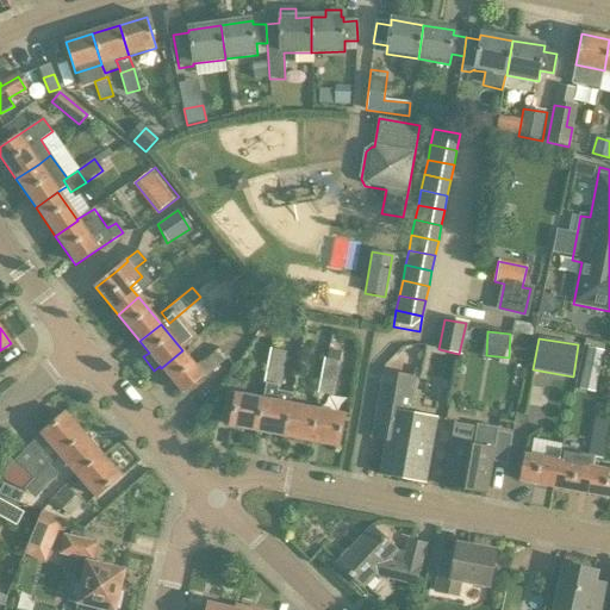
[(211,371),(226,359),(219,349),(204,362),(211,371)]
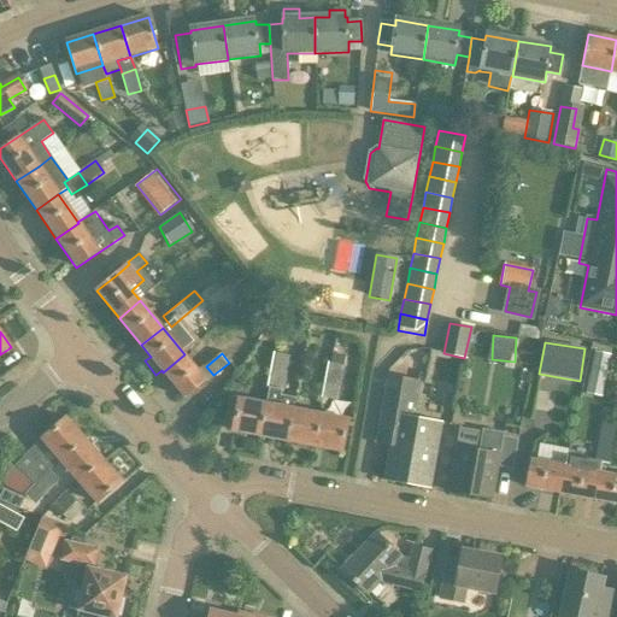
[(286,375),(289,356),(274,353),(270,371),(286,375)]
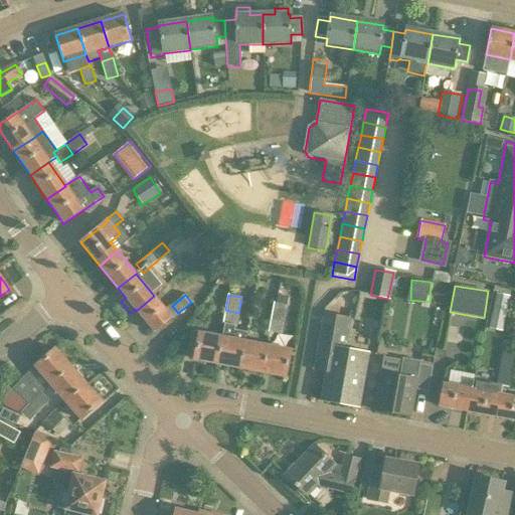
[(509,298),(496,295),(489,328),(502,331),(509,298)]
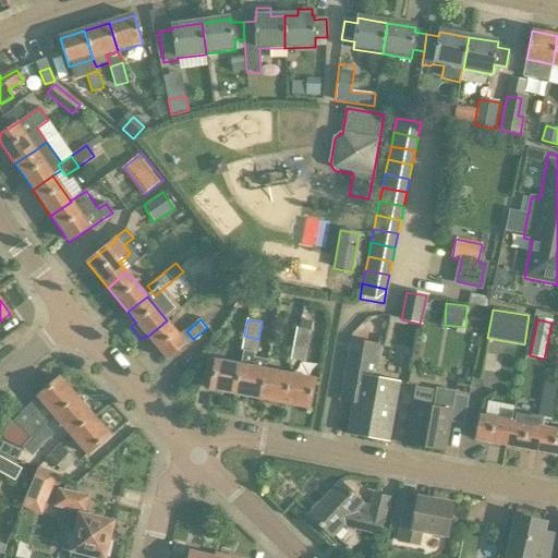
[(187,346),(167,320),(147,337),(168,362),(187,346)]
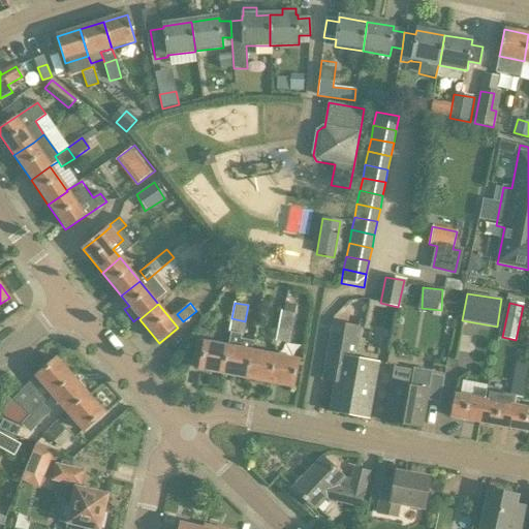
[(288,344),(294,314),(282,312),(276,342),(288,344)]
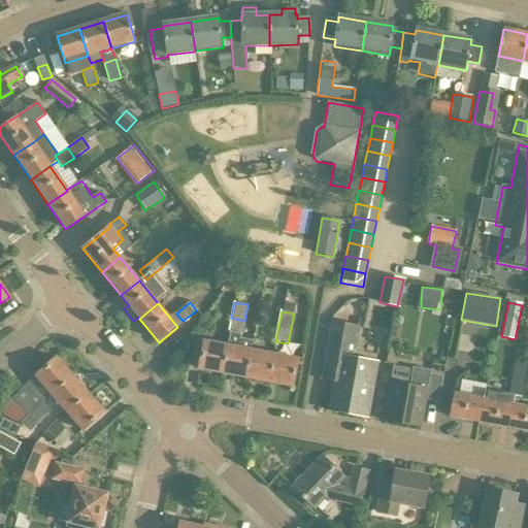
[(245,378),(251,351),(253,341),(239,338),(240,334),(242,335),(244,321),(231,318),(228,332),(230,333),(228,347),(223,374),(245,378)]
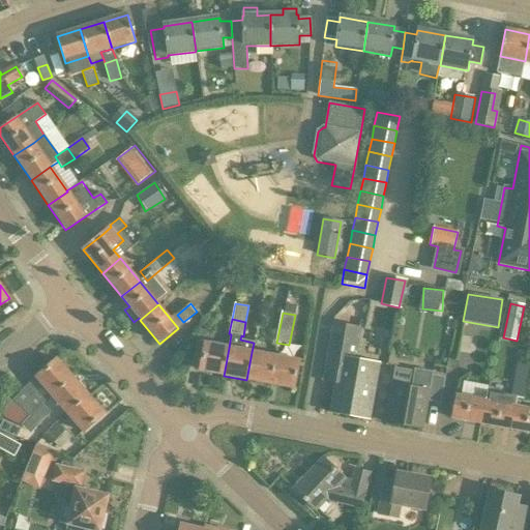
[(367,420),(379,363),(353,358),(358,327),(333,323),(323,381),(334,383),(329,413),(367,420)]
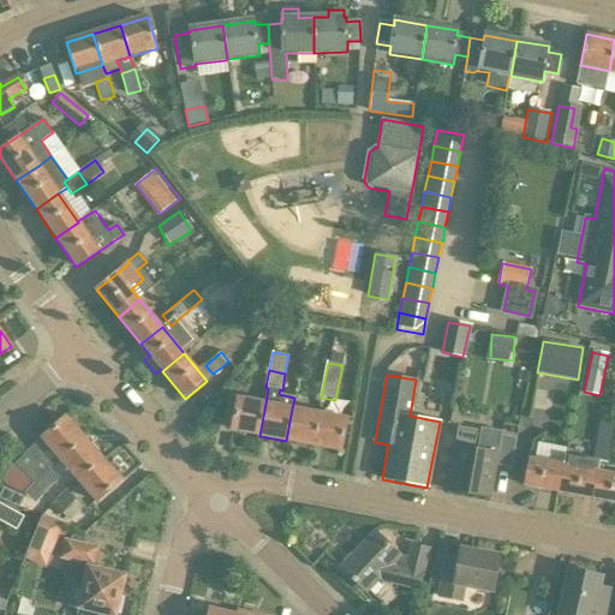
[(231,430),(260,436),(266,404),(238,399),(231,430)]
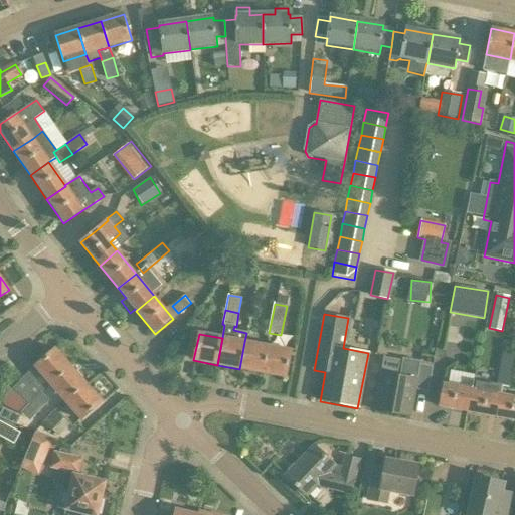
[(267,347),(244,342),(239,369),(263,374),(267,347)]
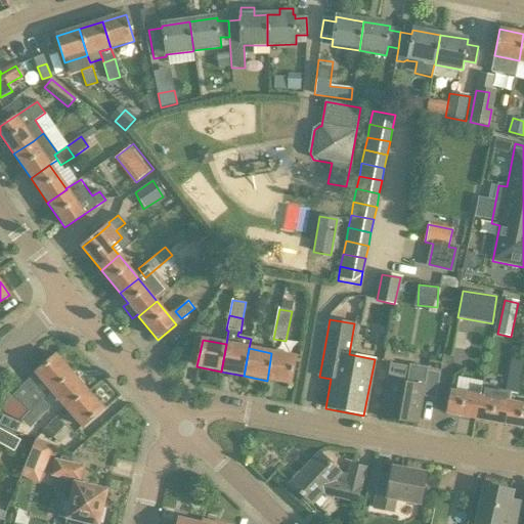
[(296,357),(271,353),(267,381),(291,385),(296,357)]
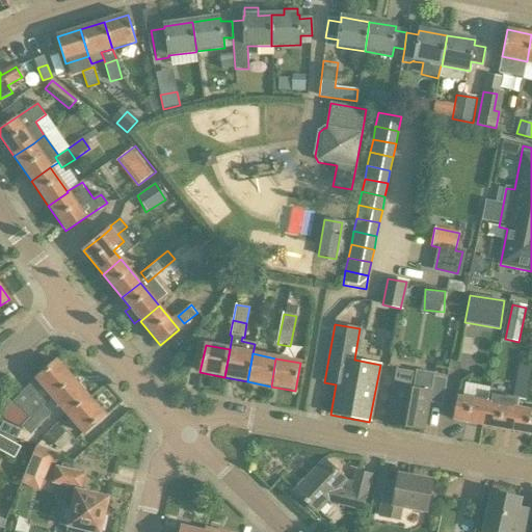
[(51,398),(73,379),(56,361),(11,400),(21,410),(28,404),(34,413),(37,410),(41,406),(41,407),(51,398)]
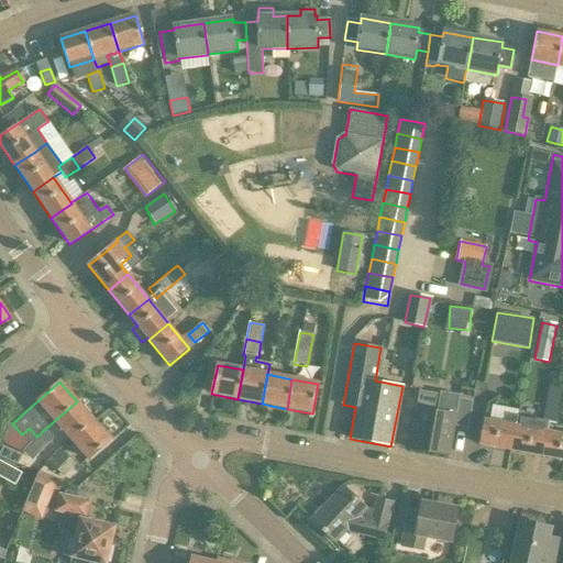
[(545,405),(559,407),(562,388),(549,386),(545,405)]
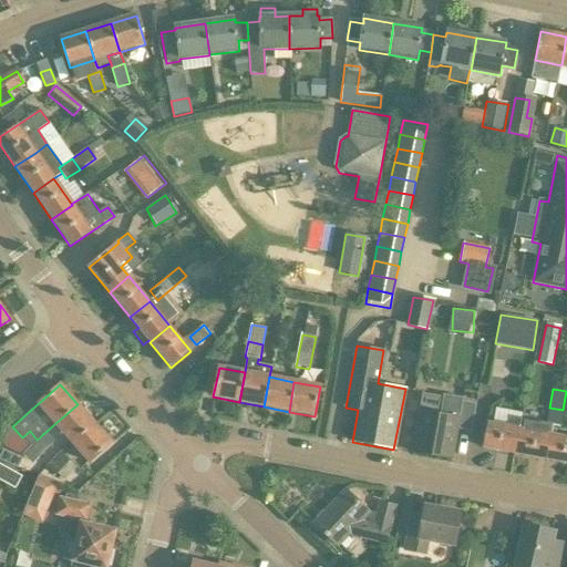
[(452,461),(460,419),(464,419),(467,401),(445,397),(442,416),(419,412),(412,454),(452,461)]
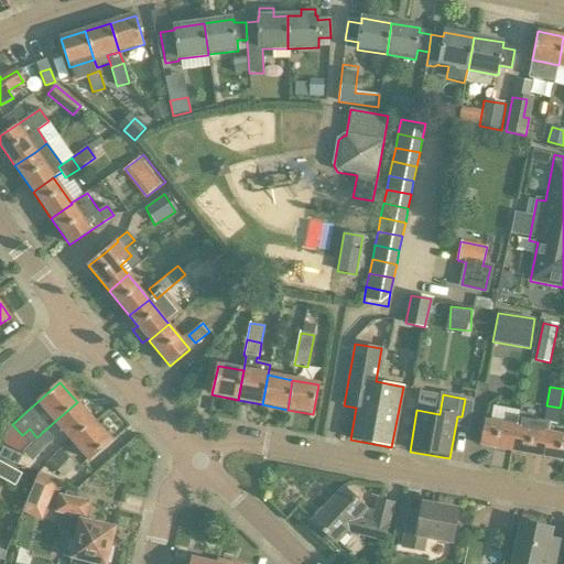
[(54,422),(71,442),(94,422),(77,402),(54,422)]
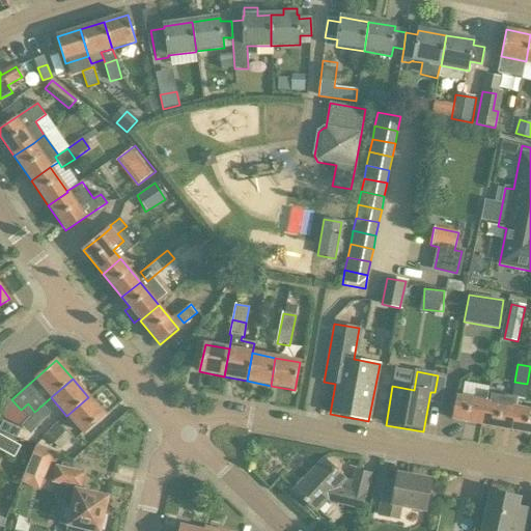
[(524,400),(527,384),(514,382),(511,397),(488,392),(487,402),(483,424),(512,430),(516,408),(519,399),(524,400)]
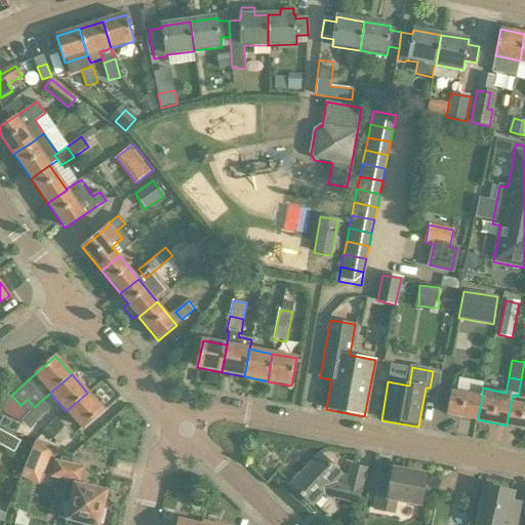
[(448,414),(478,419),(482,398),(452,392),(448,414)]
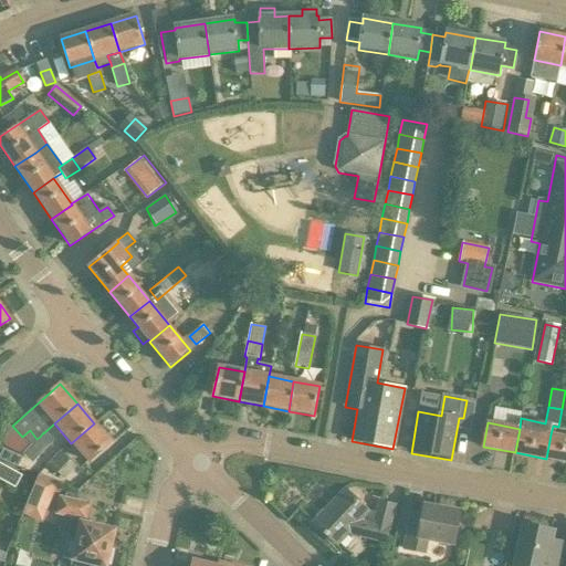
[(111,443),(94,423),(71,443),(87,463),(111,443)]
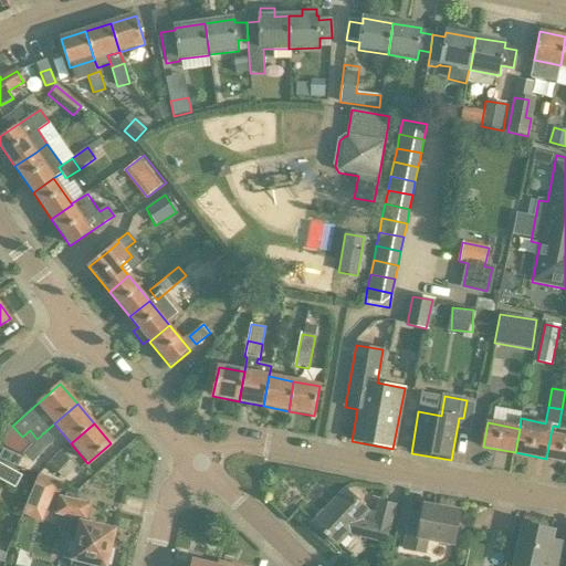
[(52,442),(43,433),(43,432),(40,437),(30,447),(39,456),(52,442)]
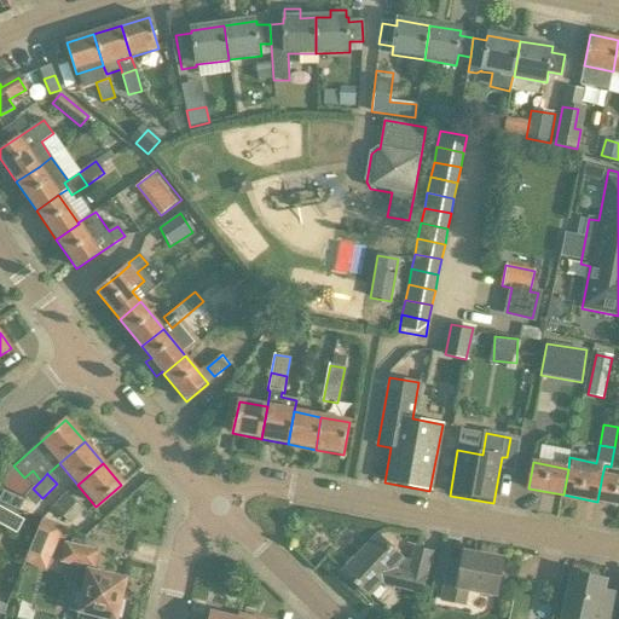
[(597,502),(618,505),(618,478),(602,475),(597,502)]
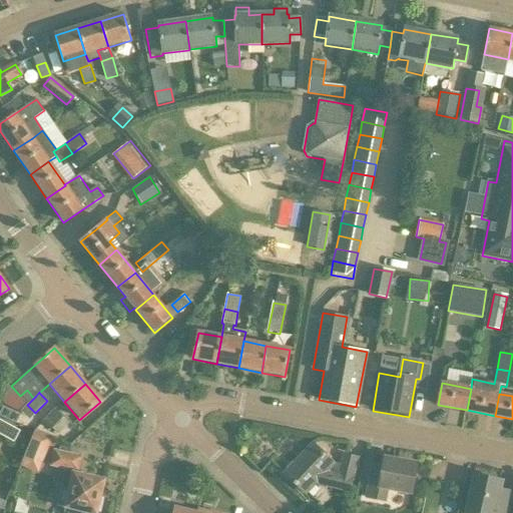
[(0,416),(15,423),(18,414),(3,408),(0,415),(0,416)]
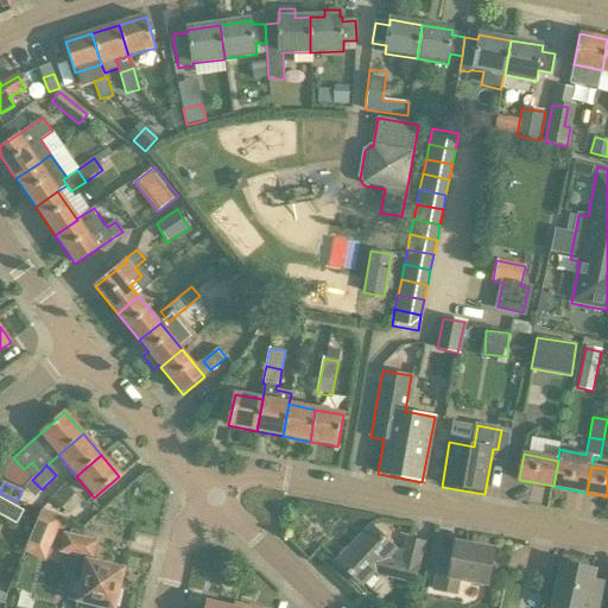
[(61,510),(74,495),(63,486),(50,500),(61,510)]
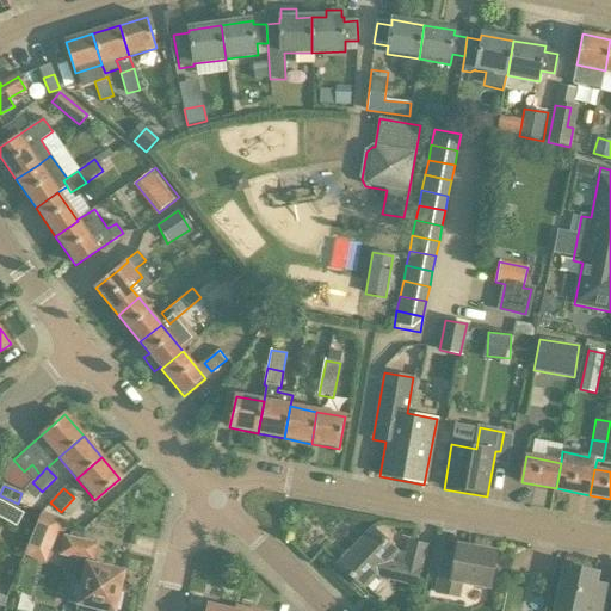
[(0,519),(17,529),(24,514),(0,500),(0,519)]
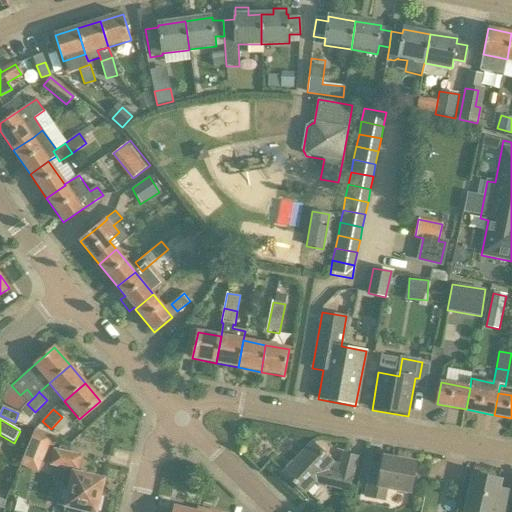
[(31,466),(43,437),(33,433),(21,462),(31,466)]
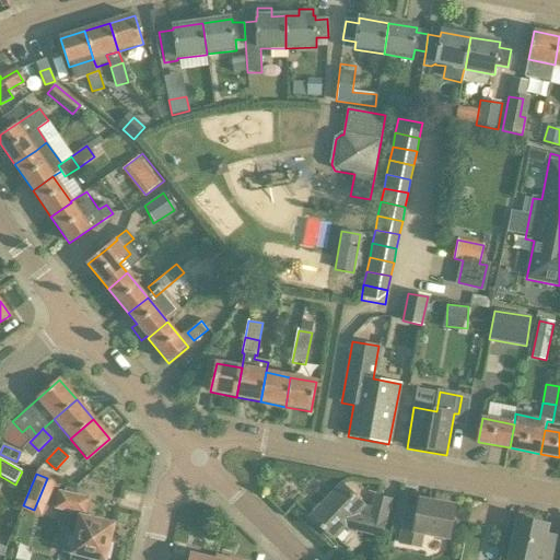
[(334,539),(342,529),(383,539),(393,500),(375,496),(371,508),(364,506),(342,485),(312,518),(334,539)]
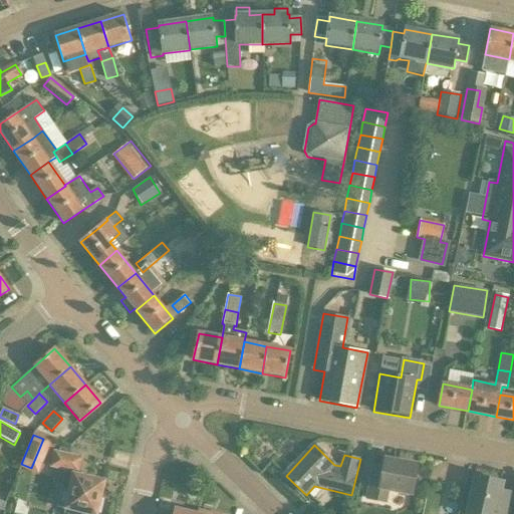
[(67,470),(75,472),(77,473),(81,458),(55,452),(51,467),(67,470)]
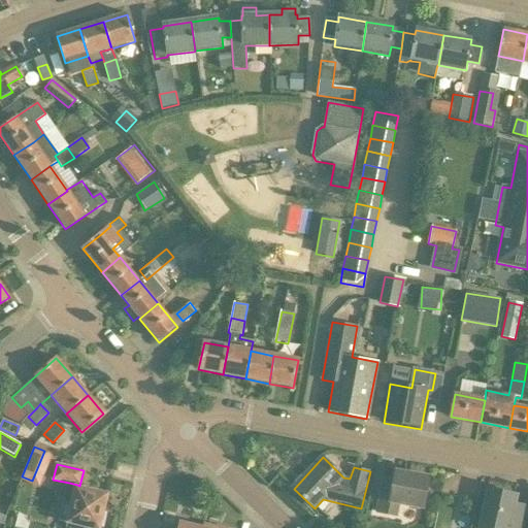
[(394,480),(382,477),(374,514),(397,518),(400,503),(423,508),(429,477),(396,471),(394,480)]
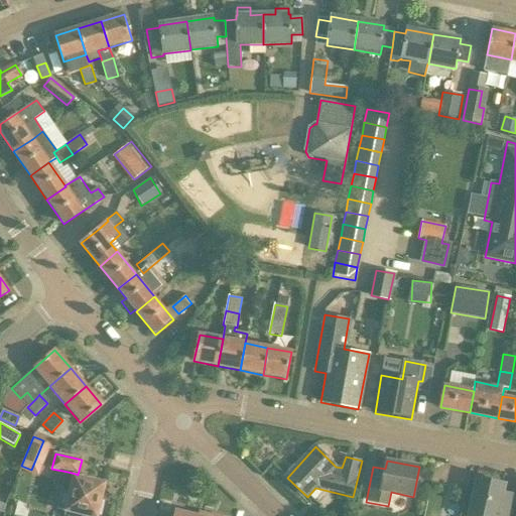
[(76,477),(76,474),(68,472),(62,491),(71,492),(65,515),(96,515),(97,514),(100,515),(103,502),(100,501),(104,483),(76,477)]
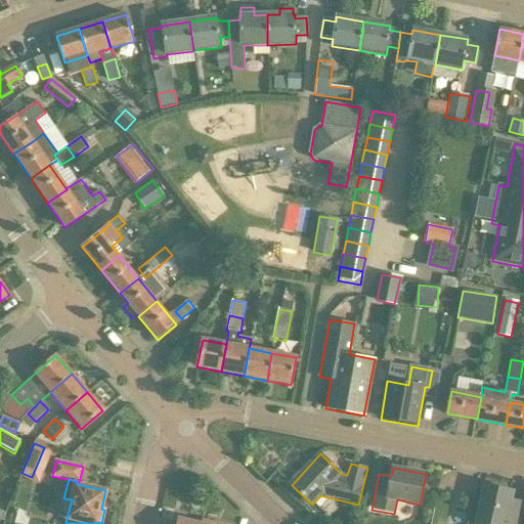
[(507,523),(506,523),(513,491),(485,485),(476,523),(507,523)]
